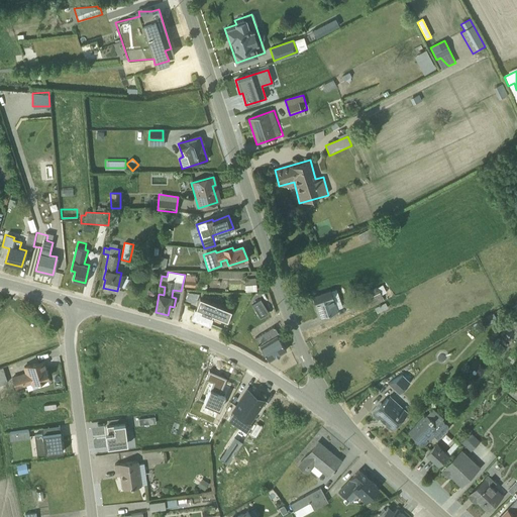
[(186,276),(184,287),(195,289),(196,278),(186,276)]
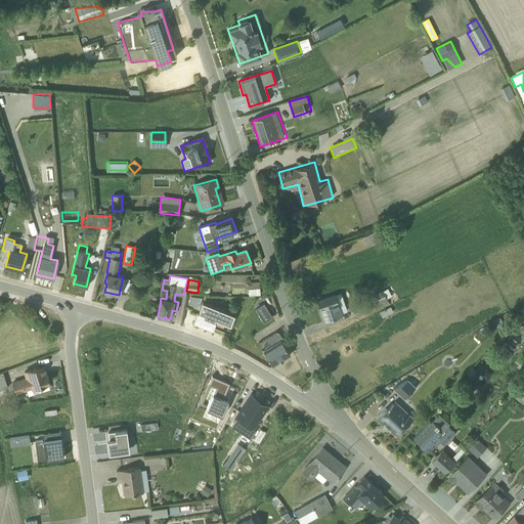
[(260,282),(249,282),(249,295),(260,295),(260,282)]
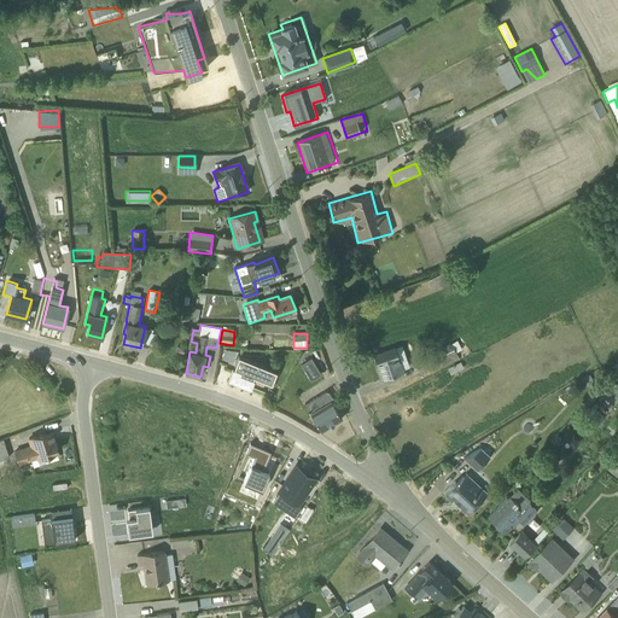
[(414,362),(420,373),(441,362),(444,367),(459,360),(456,353),(459,351),(462,359),(468,354),(466,348),(461,350),(456,342),(414,362)]
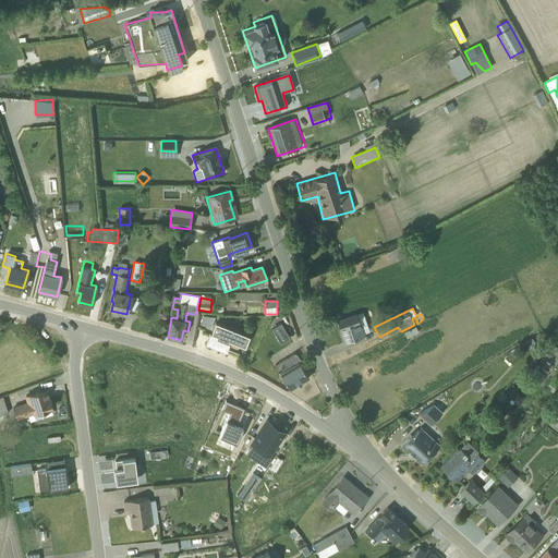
[(362,312),(338,320),(340,329),(341,328),(346,341),(364,335),(363,335),(370,332),(362,312)]
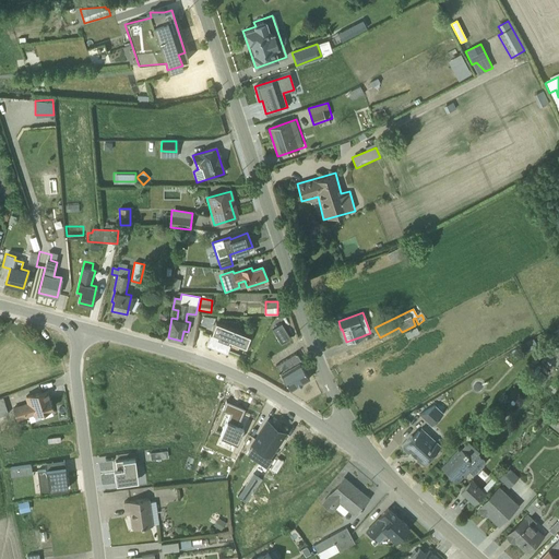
[(249,336),(215,322),(207,344),(227,352),(230,343),(228,342),(228,340),(246,347),(249,336)]
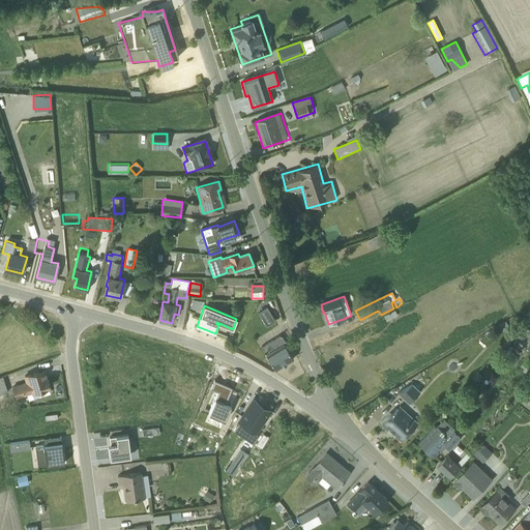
[(266,324),(275,320),(267,305),(259,311),(266,324)]
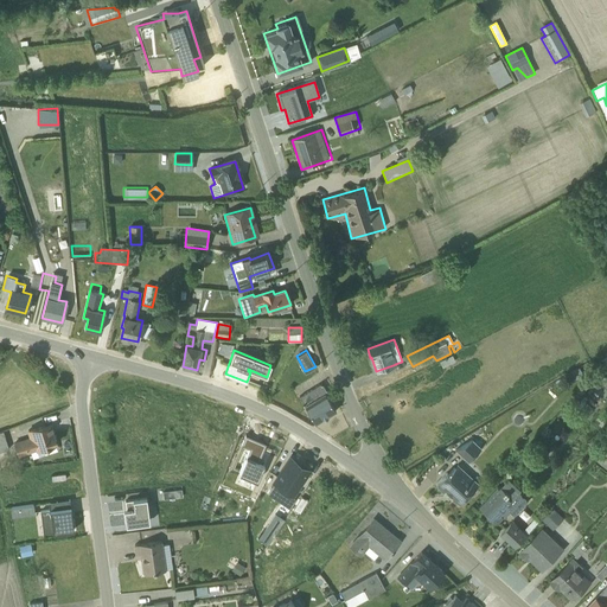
[(439,362),(442,369),(455,363),(452,356),(439,362)]
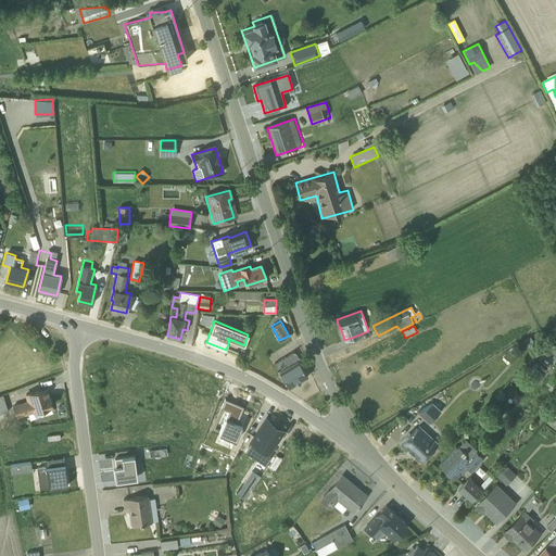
[(294,352),(275,364),(290,388),(307,377),(298,362),(300,359),(294,352)]
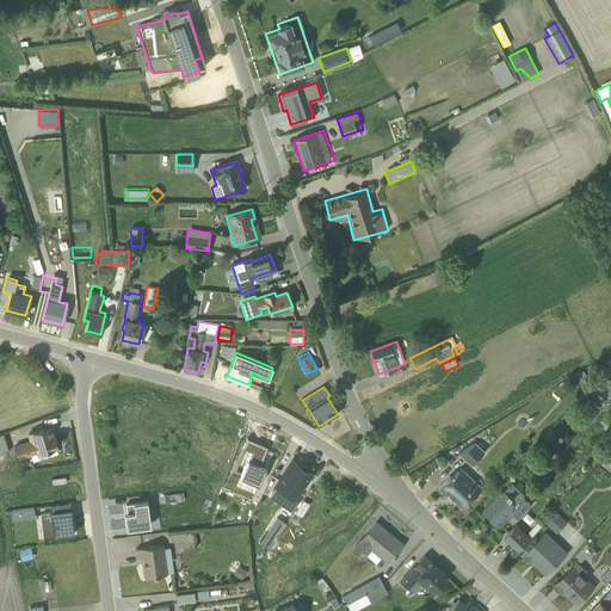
[(10,449),(13,461),(56,446),(51,431),(45,432),(44,430),(28,436),(29,440),(13,445),(13,448),(10,449)]
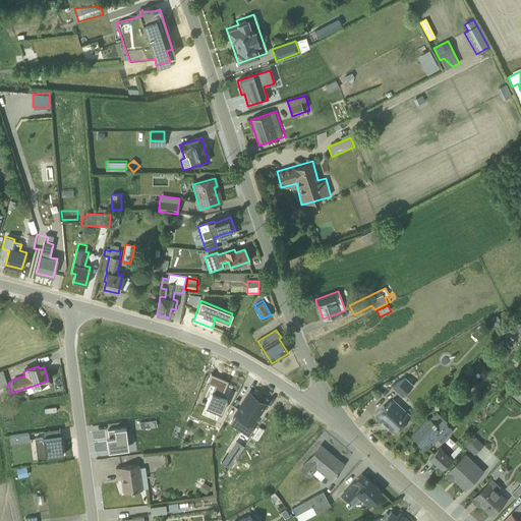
[(221,397),(228,382),(211,373),(207,382),(214,385),(204,410),(219,417),(227,399),(221,397)]
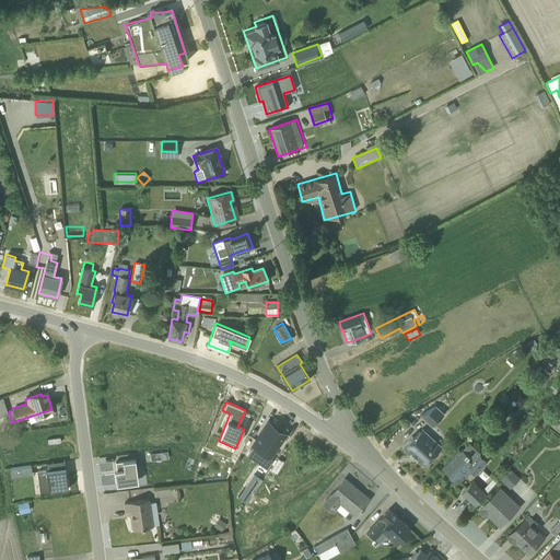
[(432,426),(443,413),(435,407),(421,416),(432,426)]
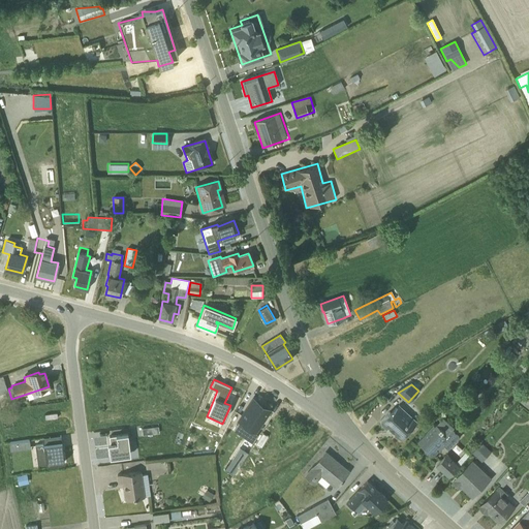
[(426,395),(416,404),(422,409),(430,400),(426,395)]
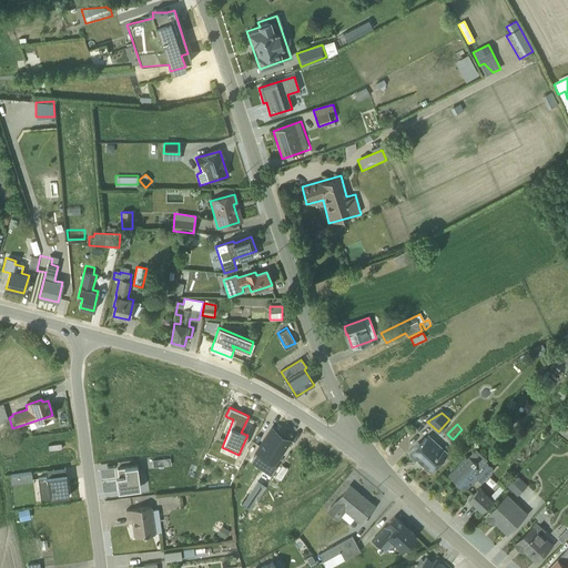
[(273,465),(288,442),(272,429),(270,433),(269,433),(250,462),(271,477),(277,467),(273,465)]
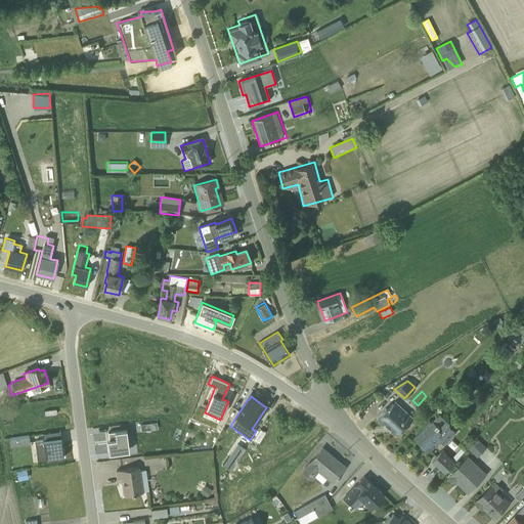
[(412,419),(395,402),(387,410),(386,408),(375,420),(382,426),(385,423),(390,428),(388,430),(395,437),(403,428),(405,430),(411,423),(409,421),(412,419)]
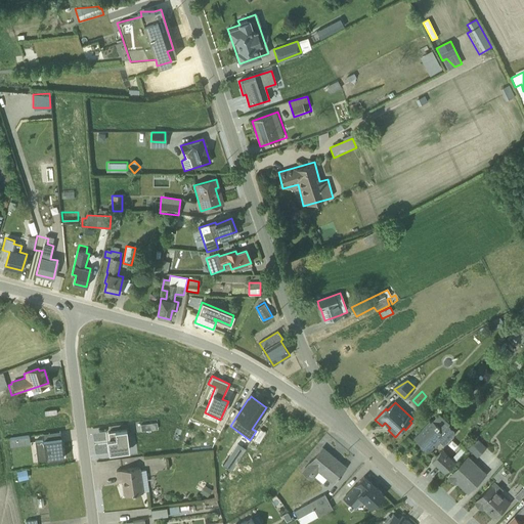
[(430,421),(413,438),(430,453),(435,447),(433,445),(445,431),(434,420),(431,423),(430,421)]
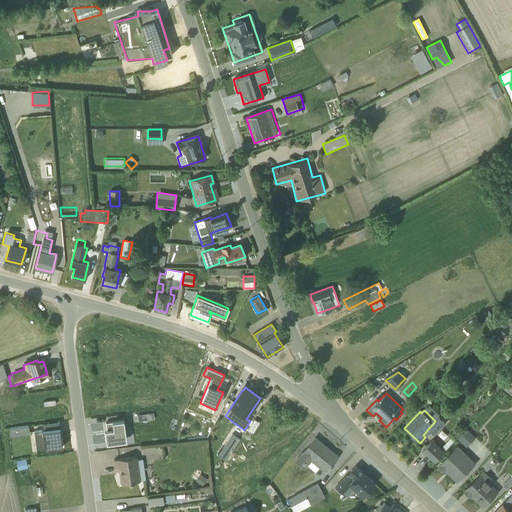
[(104,430),(106,443),(126,441),(123,420),(105,423),(106,430),(104,430)]
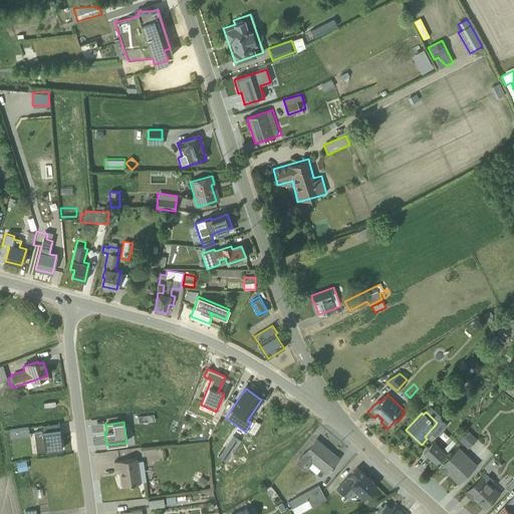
[(41,432),(34,433),(36,453),(62,449),(58,424),(40,426),(41,432)]
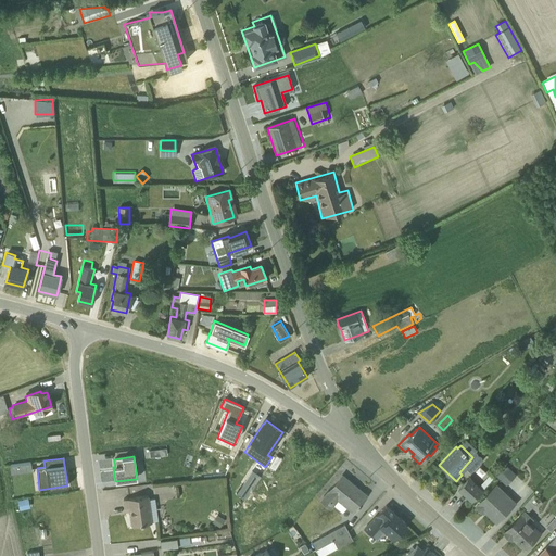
[(253,464),(250,469),(261,475),(264,469),(253,464)]
